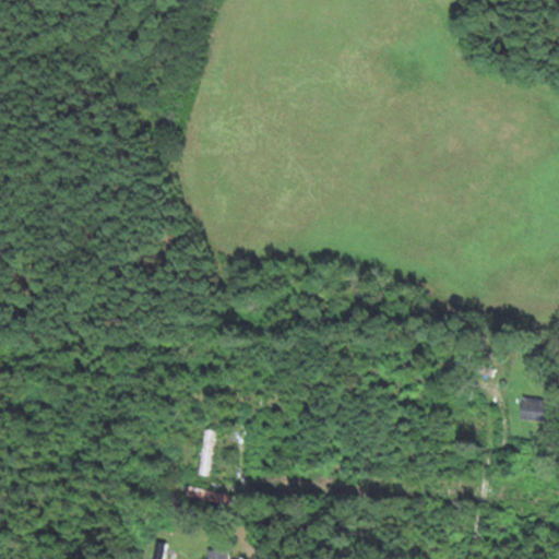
[(547,400),(518,400),(518,421),(547,421),(547,400)]
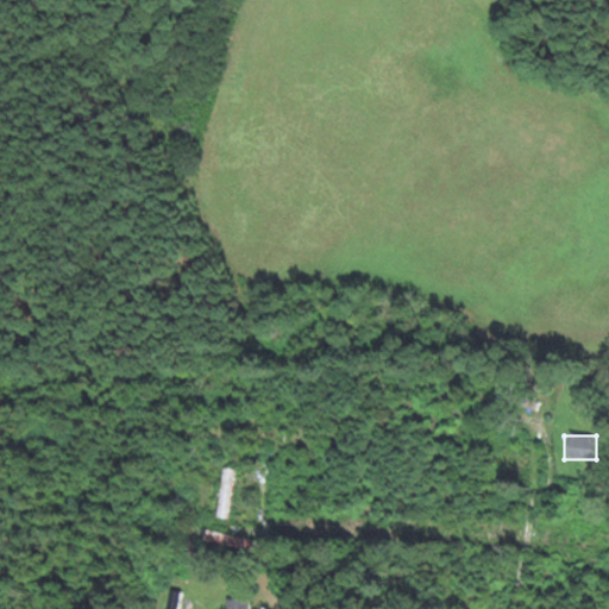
[(225,520),(231,470),(220,469),(214,519),(225,520)]
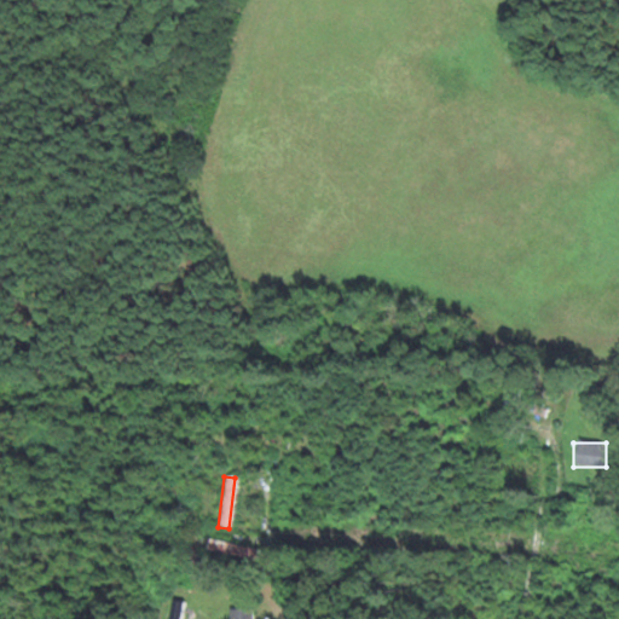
[(253,561),(255,551),(208,539),(206,549),(253,561)]
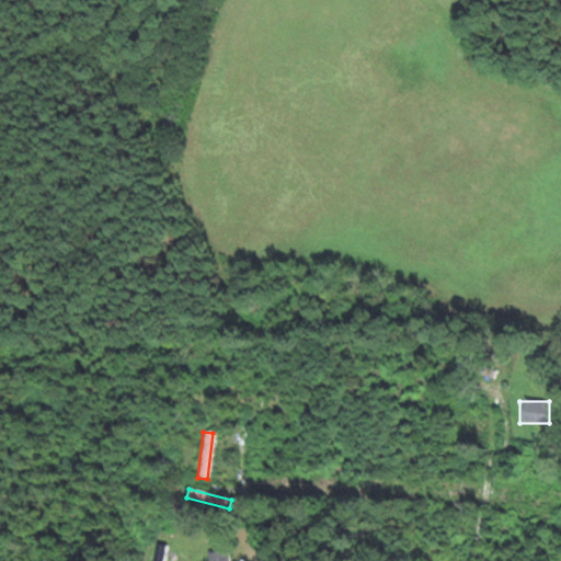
[(162,560),(167,547),(157,545),(151,560),(162,560)]
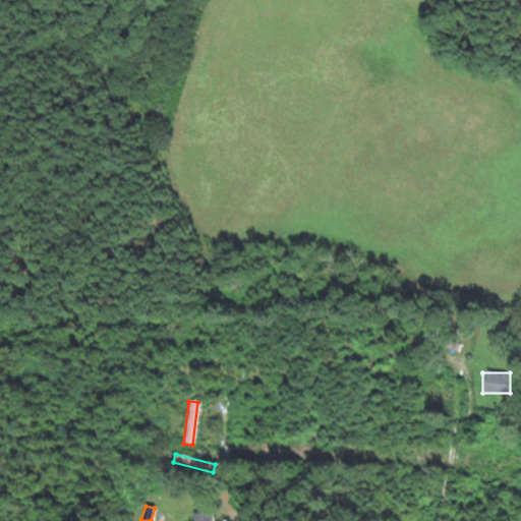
[(192,511),(191,520),(210,520),(211,511),(192,511)]
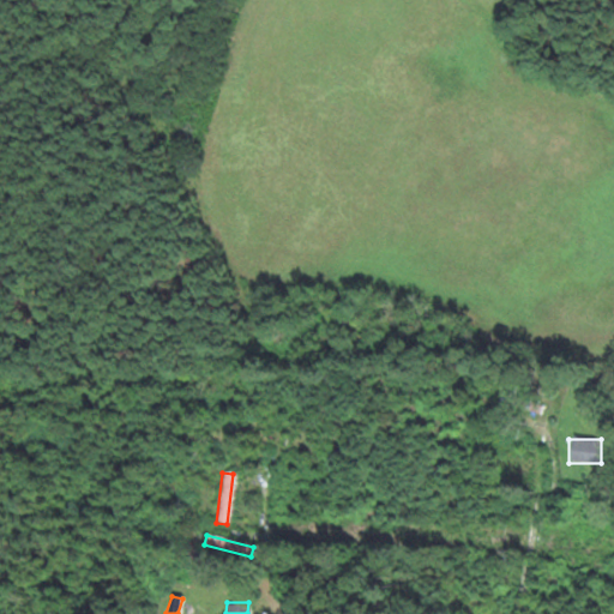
All buildings are outlined.
